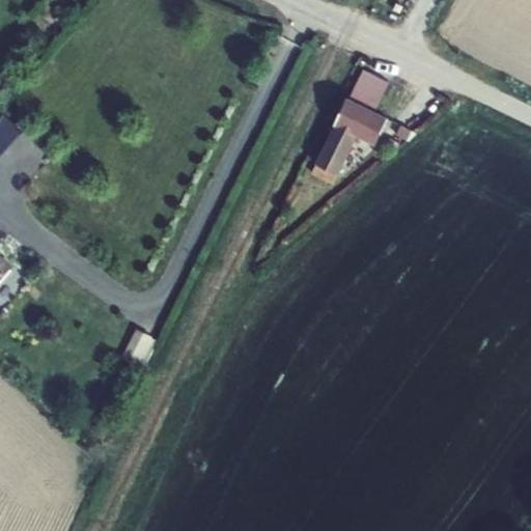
[(363,71),(350,99),(376,111),(390,83),(363,71)]
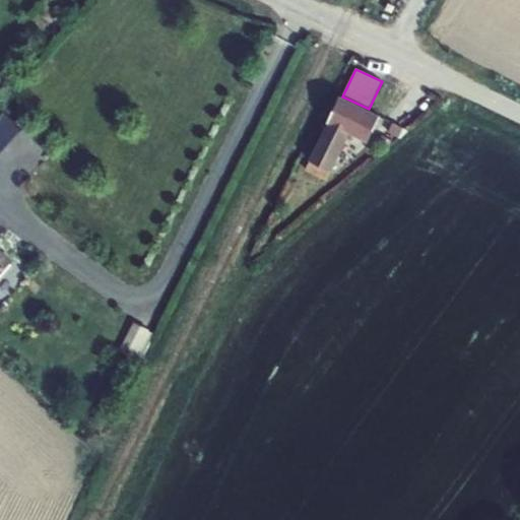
[(369,109),(342,96),(341,95),(310,160),(311,160),(331,171),(333,172),(351,133),(369,142),(382,115),(369,109)]
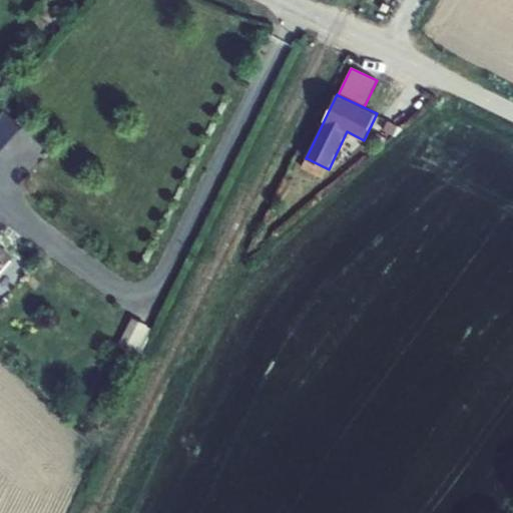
[(399,126),(388,121),(384,130),(395,136),(399,126)]
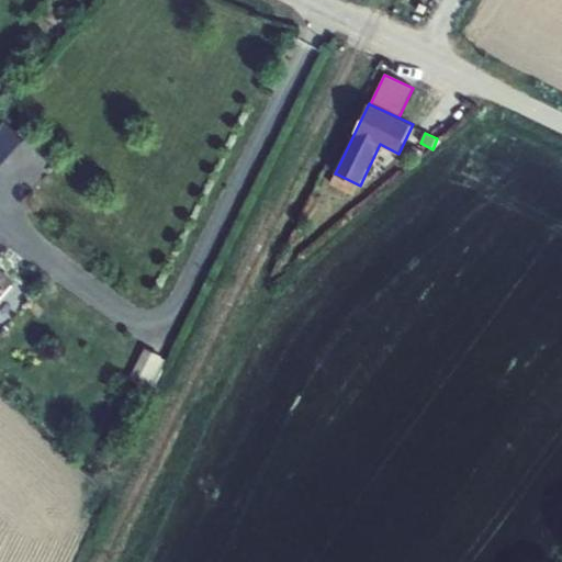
[(425,153),(414,147),(408,157),(419,163),(425,153)]
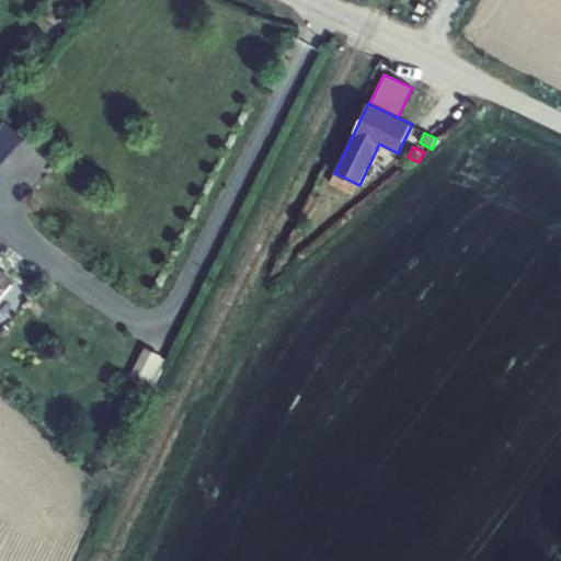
[(357,184),(335,173),(330,185),(352,195),(357,184)]
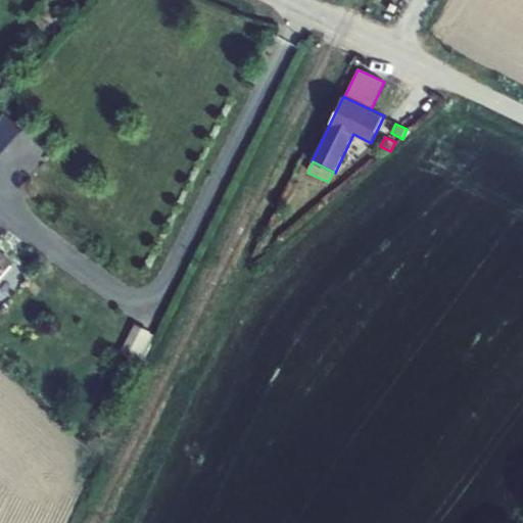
[(0,277),(13,263),(0,250),(0,277)]
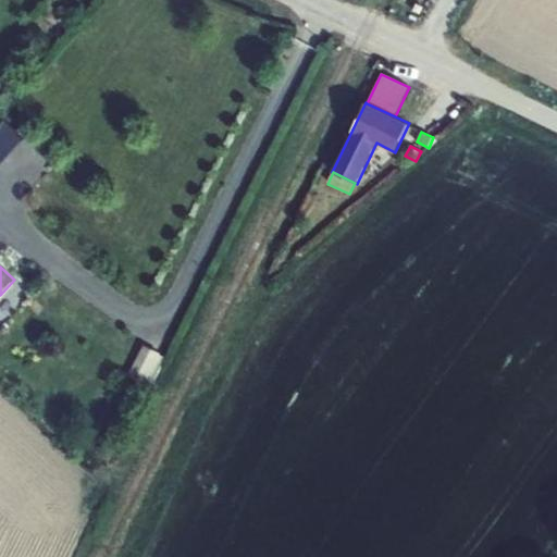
[(161,354),(144,346),(127,378),(151,390),(166,359),(160,356),(161,354)]
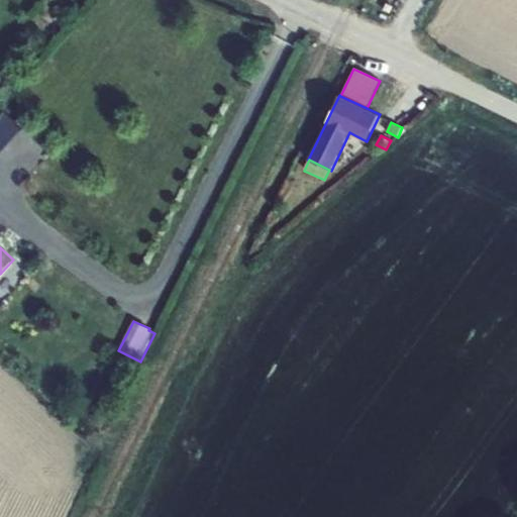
All buildings are outlined.
